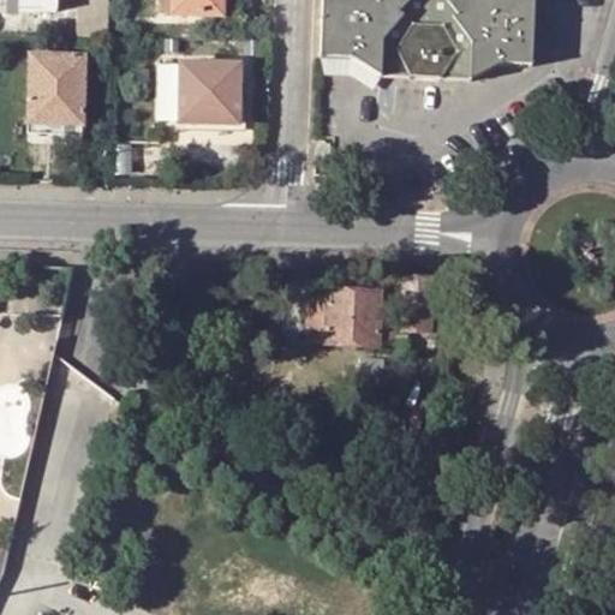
[(108,0),(79,0),(79,34),(108,34),(108,0)]
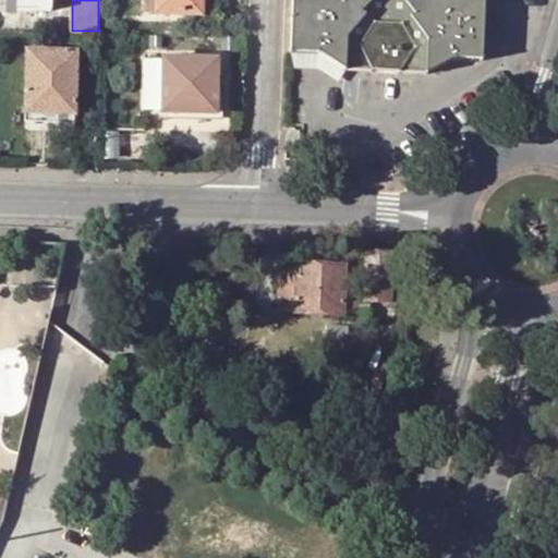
[(144,0),(144,10),(201,11),(201,0),(144,0)]
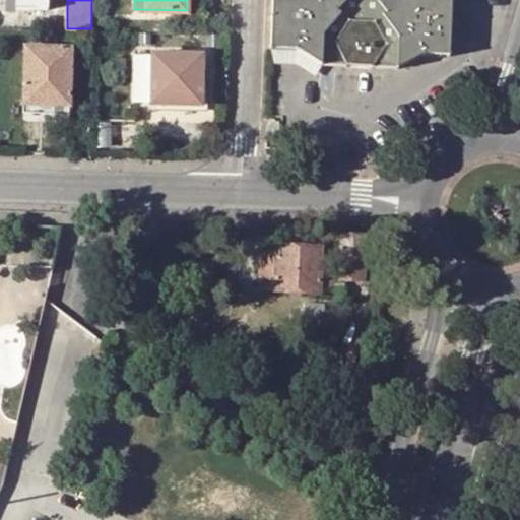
[(421,54),(421,51),(427,49),(452,50),(454,0),(270,0),(269,44),(304,45),(324,60),(324,28),(344,10),(338,6),(343,0),(382,0),(390,10),(385,13),(402,35),(401,53),(418,54),(421,54)]
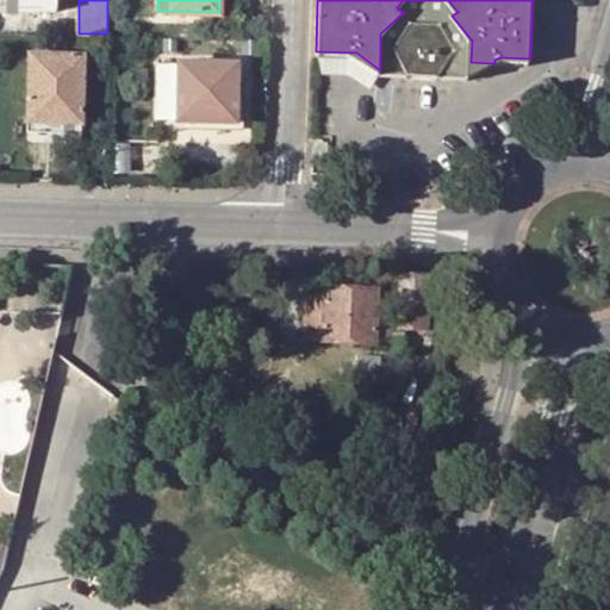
[(442,20),(459,54),(450,62),(442,62),(442,73),(470,74),(471,62),(472,41),(452,16),(458,12),(448,0),(403,0),(397,7),(404,12),(380,33),(380,70),(411,72),(400,49),(397,43),(415,20),(442,20)]
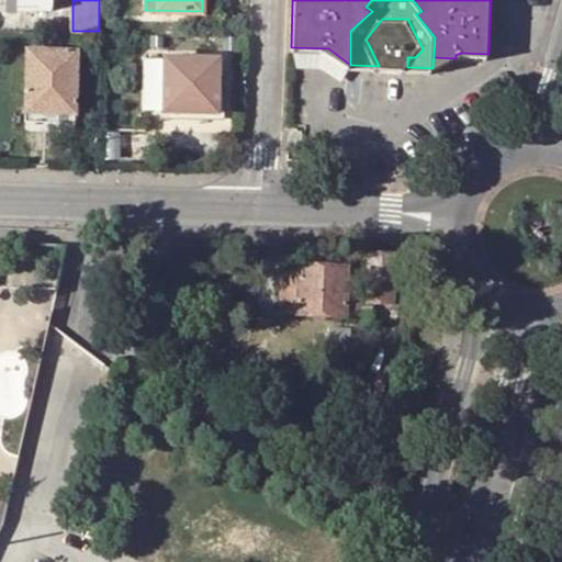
[(407,67),(407,57),(415,57),(423,49),(407,19),(382,19),(366,40),(369,45),(379,66),(407,67)]
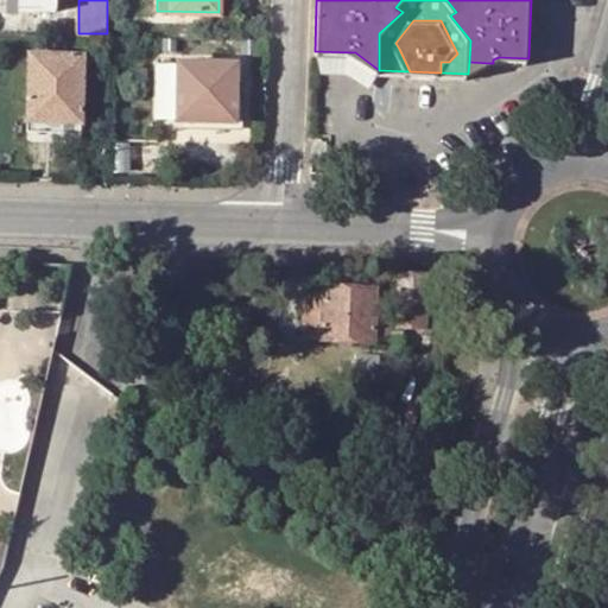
[(81,120),(83,54),(30,52),(29,119),(81,120)]
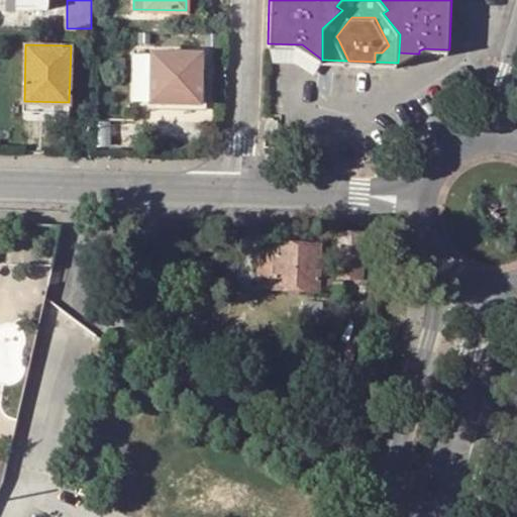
[(135,58),(135,44),(111,44),(110,58),(135,58)]
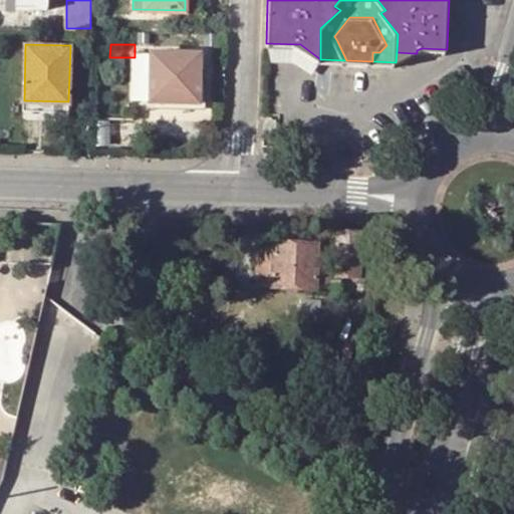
[(199,103),(200,51),(151,50),(150,102),(199,103)]
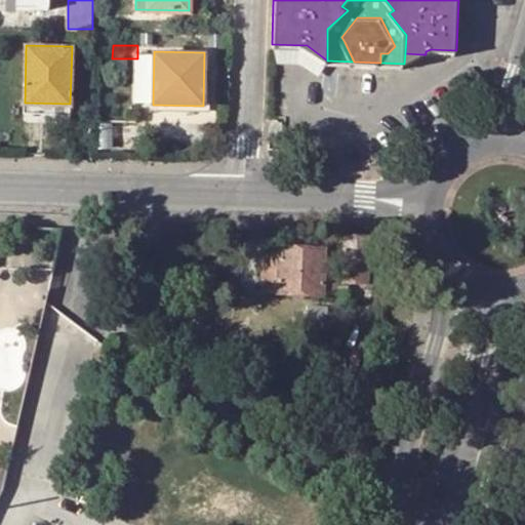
[(271,121),(270,136),(281,136),(282,121),(271,121)]
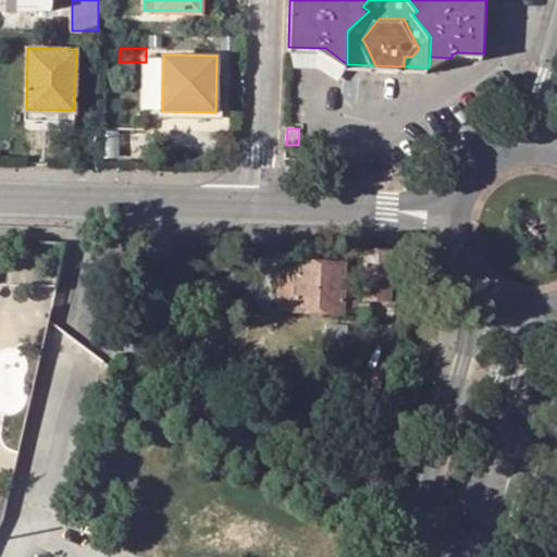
[(359,300),(358,318),(369,318),(370,302),(387,302),(388,254),(363,252),(362,300),(359,300)]
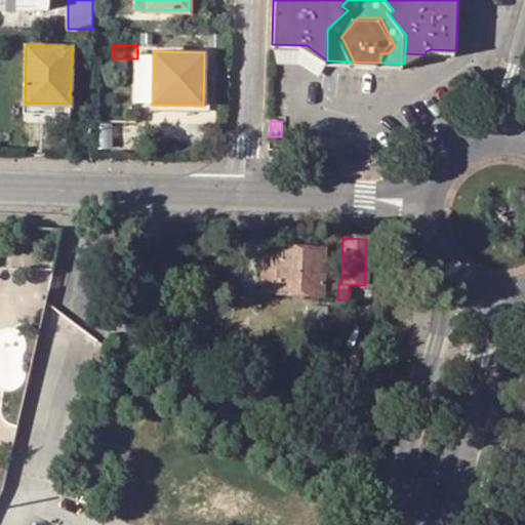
[(324,295),(334,295),(335,255),(326,255),(326,249),(276,248),(276,252),(261,252),(260,290),(277,290),(277,295),(324,297),(324,295)]
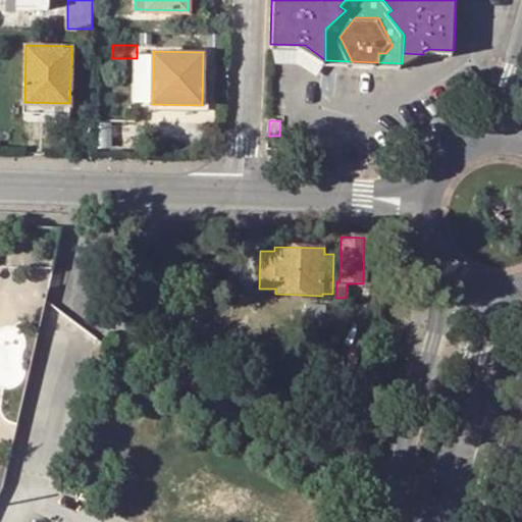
[(212,361),(220,364),(223,355),(216,353),(212,361)]
